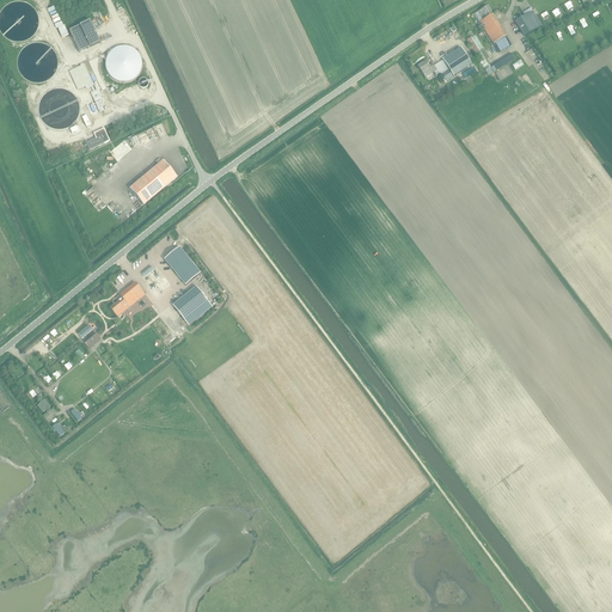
[(491,14),(487,6),(478,12),(483,20),(479,23),(493,44),(494,44),(500,53),(512,46),(491,14)]
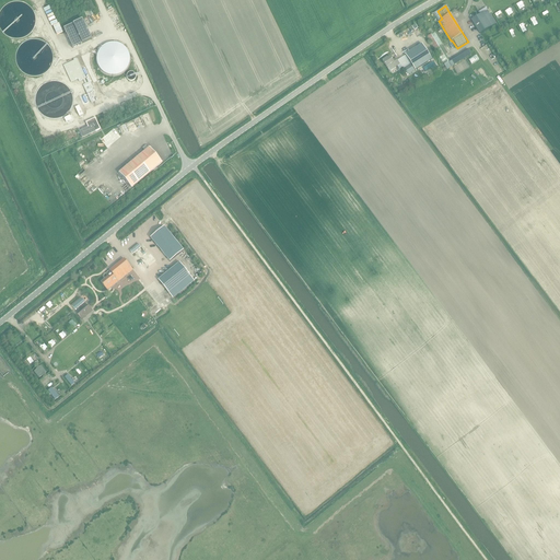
[(471,20),(480,34),(497,24),(490,13),(491,12),(489,9),(471,20)]
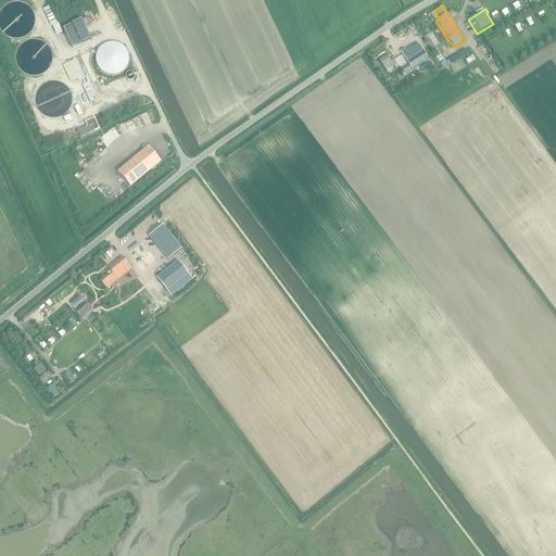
[(62,28),(72,48),(90,39),(81,20),(62,28)]
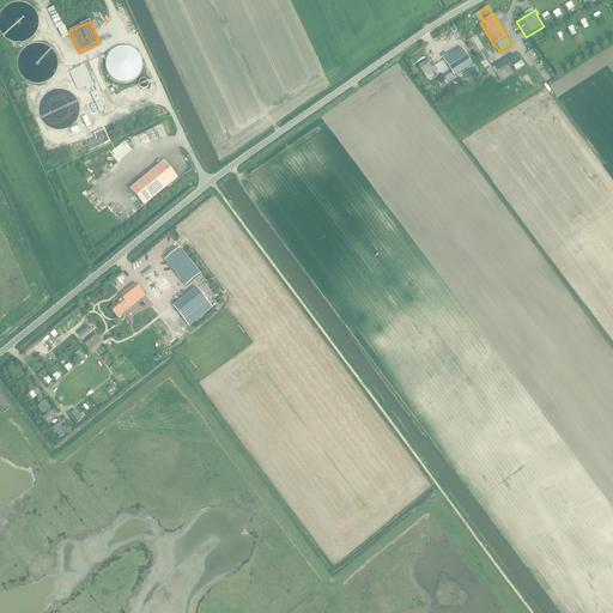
[(513,55),(491,68),(486,61),(491,59),(475,35),(467,41),(489,76),(515,60),(513,55)]
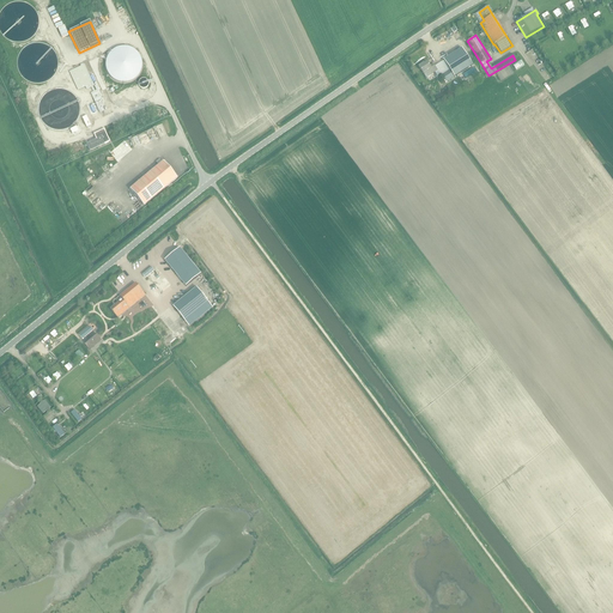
[(472,65),(461,48),(443,60),(449,70),(441,76),(445,83),(472,65)]
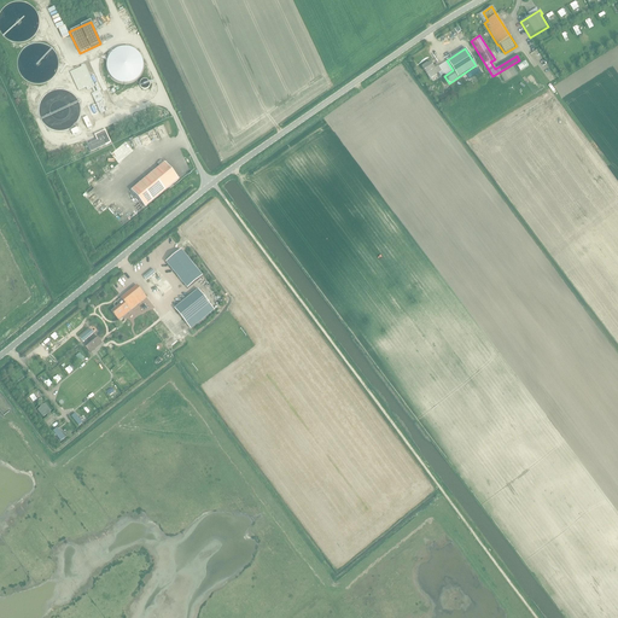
[(437,64),(433,66),(430,63),(427,64),(423,66),(426,74),(427,74),(430,79),(441,71),(437,64)]
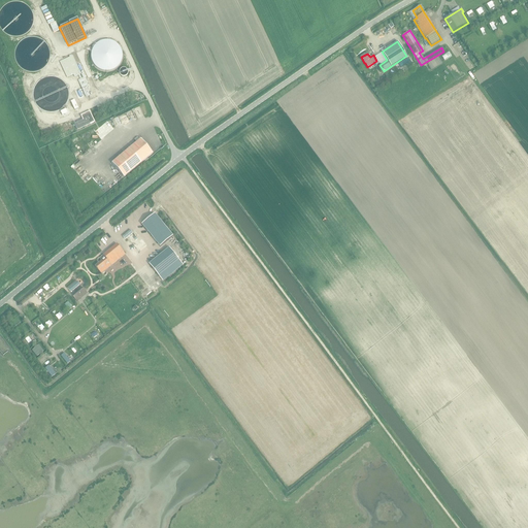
[(84,77),(83,78),(80,74),(72,56),(60,62),(67,77),(73,74),(74,77),(78,75),(80,79),(78,80),(86,97),(92,94),(84,77)]
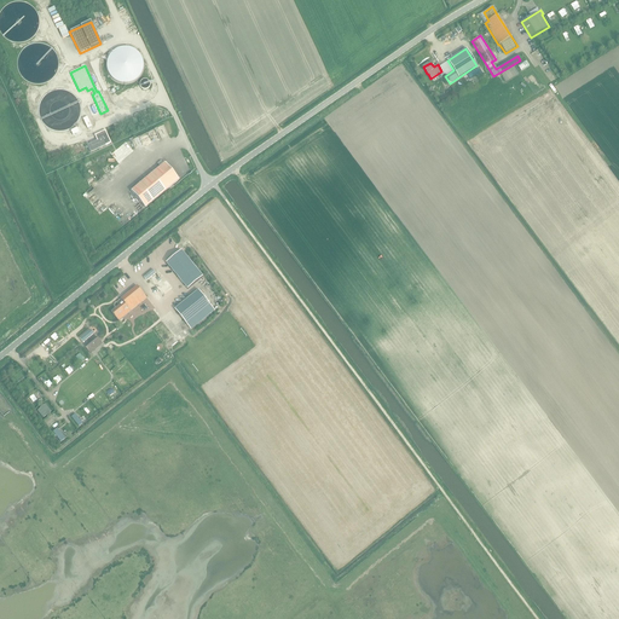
[(479,79),(484,76),(479,68),(468,75),(470,79),(476,74),(479,79)]
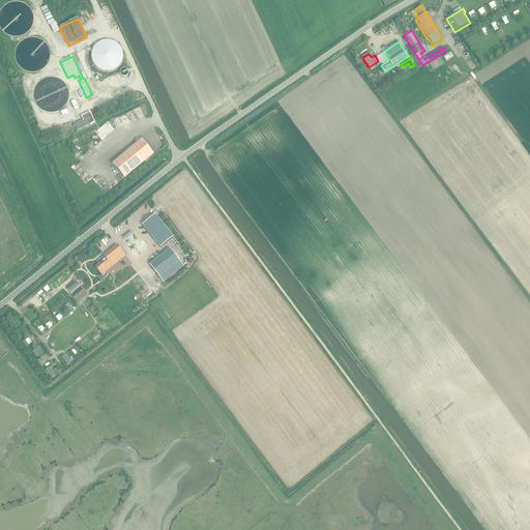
[(128,110),(112,115),(113,117),(110,118),(111,123),(130,118),(128,110)]
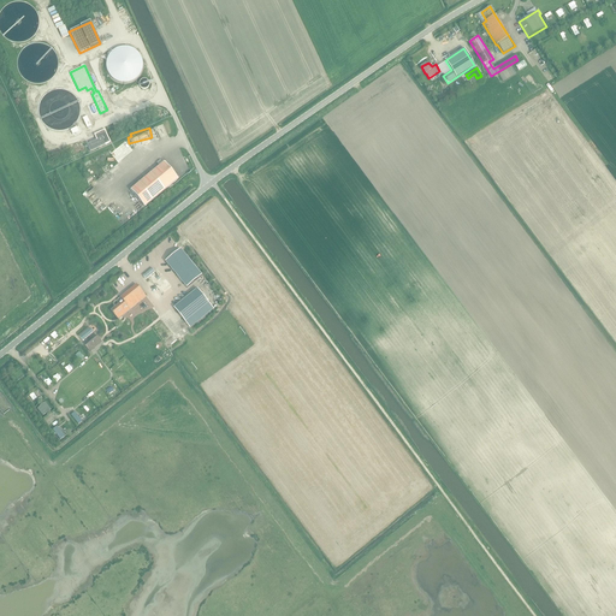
[(87,144),(90,152),(110,142),(105,130),(94,135),(96,140),(87,144)]
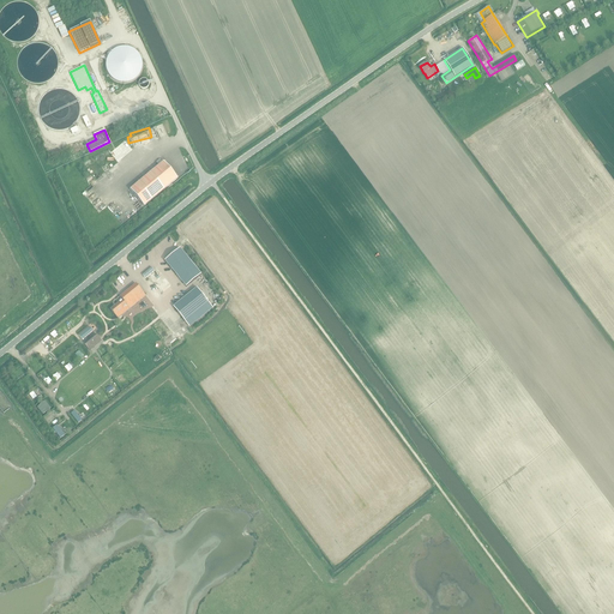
[(113,145),(121,155),(125,151),(115,143),(113,145)]
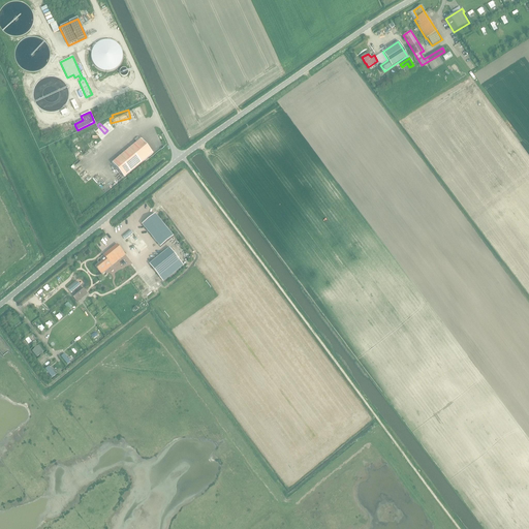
[(112,163),(124,178),(153,154),(141,139),(112,163)]
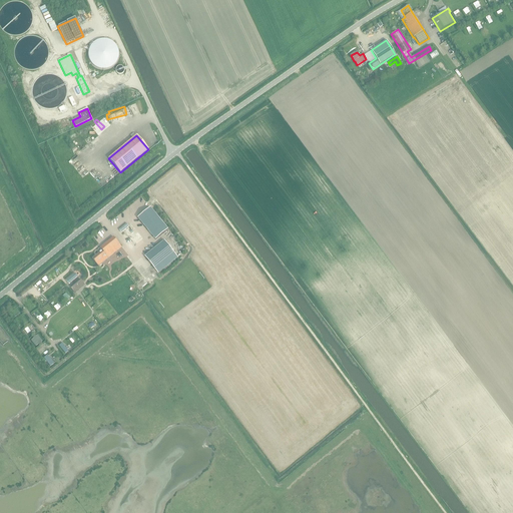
[(150,207),(137,217),(155,239),(168,229),(150,207)]
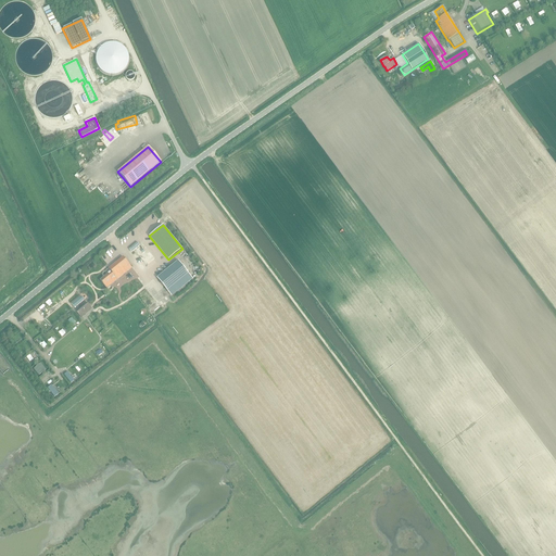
[(114,277),(117,279),(131,267),(123,257),(108,269),(111,272),(106,275),(100,280),(104,286),(114,277)]
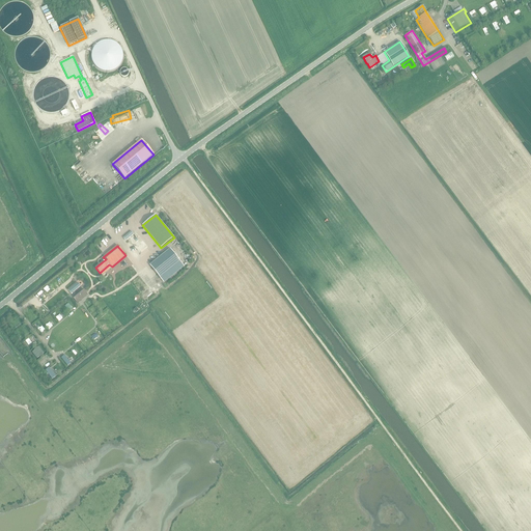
[(170,249),(149,266),(160,277),(164,282),(184,267),(179,261),(170,249)]
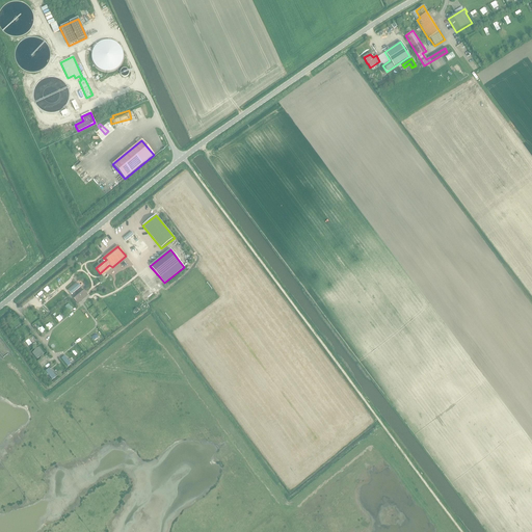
[(134,269),(128,261),(125,265),(131,272),(134,269)]
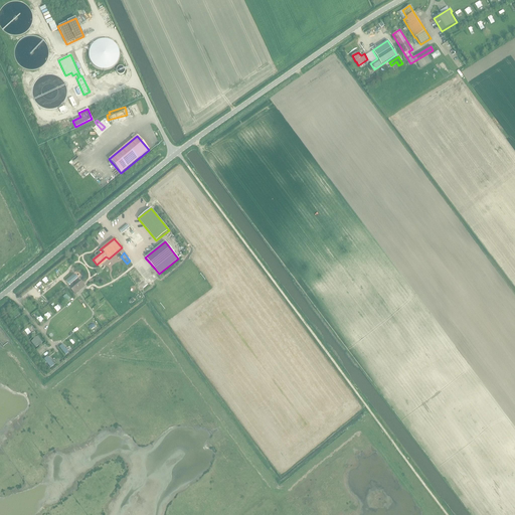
[(75,264),(71,266),(76,275),(79,273),(75,264)]
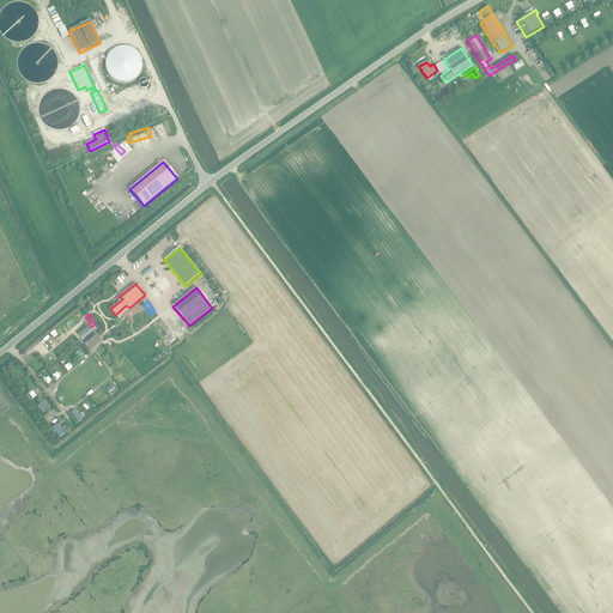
[(79,321),(76,325),(84,333),(87,331),(79,321)]
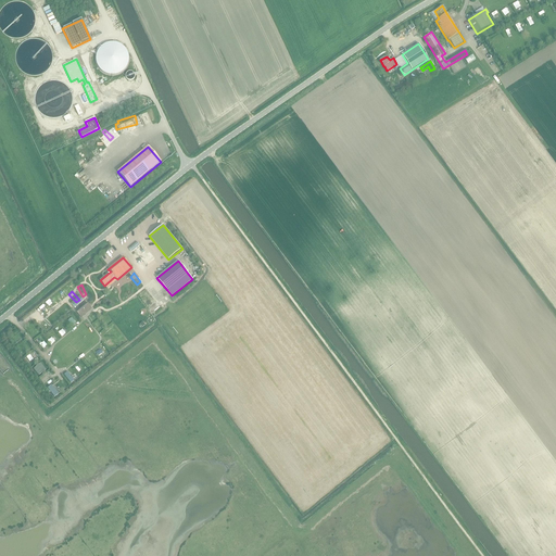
[(63,298),(60,301),(66,308),(70,305),(63,298)]
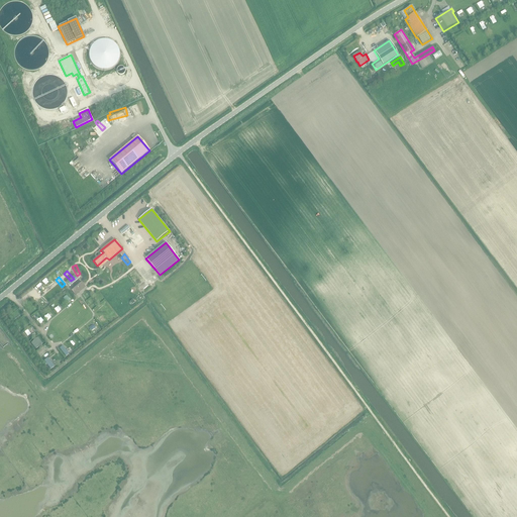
[(81,282),(71,290),(74,293),(76,292),(77,293),(84,286),(81,282)]
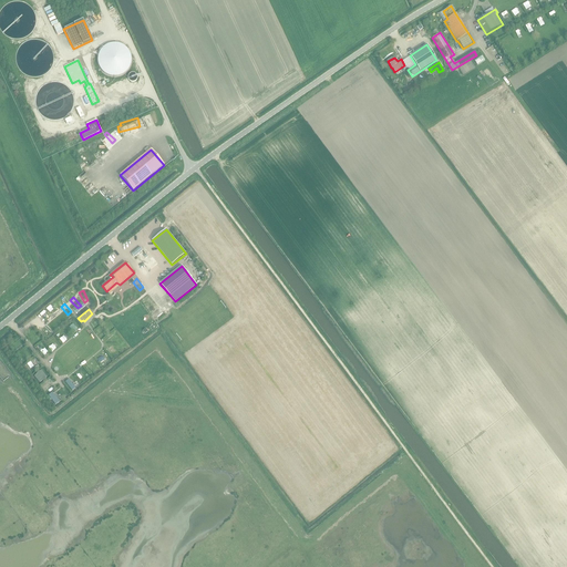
[(55,311),(52,315),(60,323),(63,320),(55,311)]
